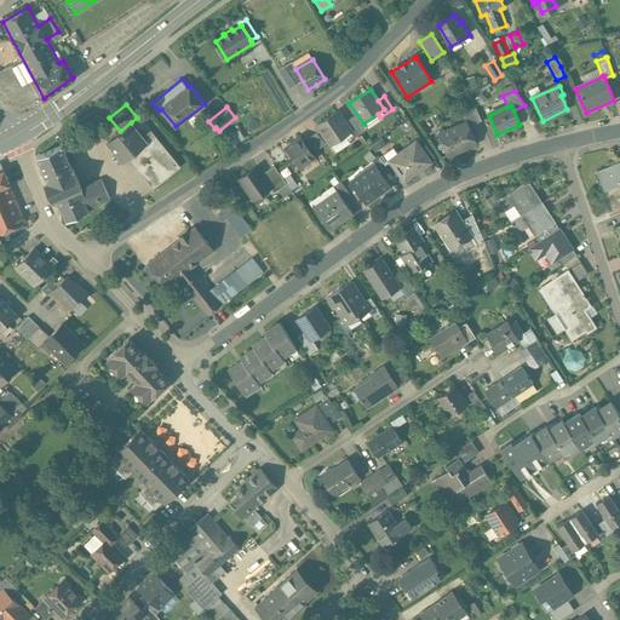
[(482,121),(475,107),(461,113),(466,124),(466,122),(469,127),(482,121)]
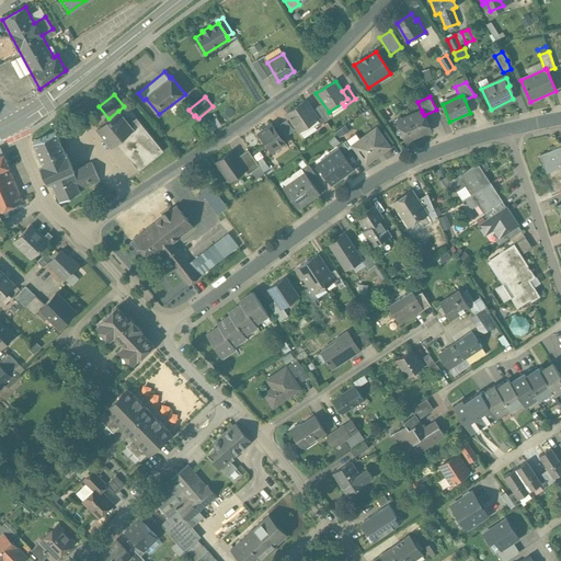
[(306,101),(286,114),(302,138),(316,128),(312,124),(318,119),(312,111),(306,101)]
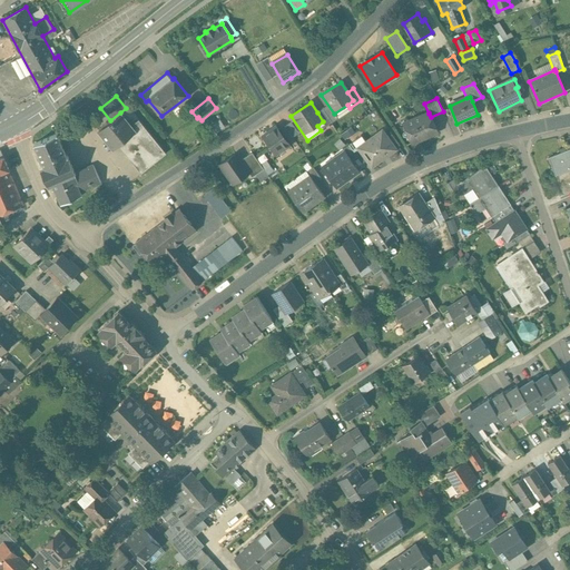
[(332,123),(323,109),(317,112),(323,121),(317,126),(321,130),(332,123)]
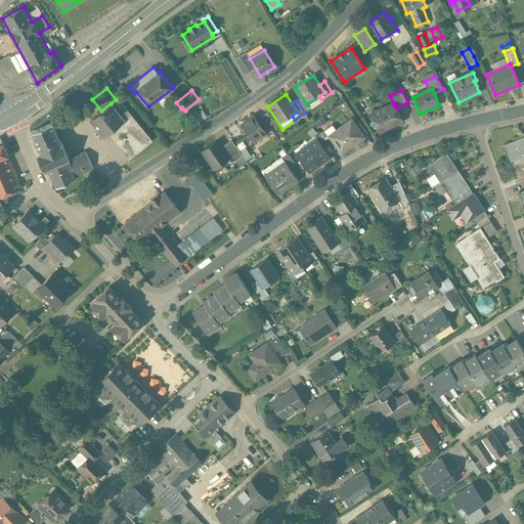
[(101,111),(90,120),(104,136),(108,133),(124,120),(121,116),(111,103),(101,111)]
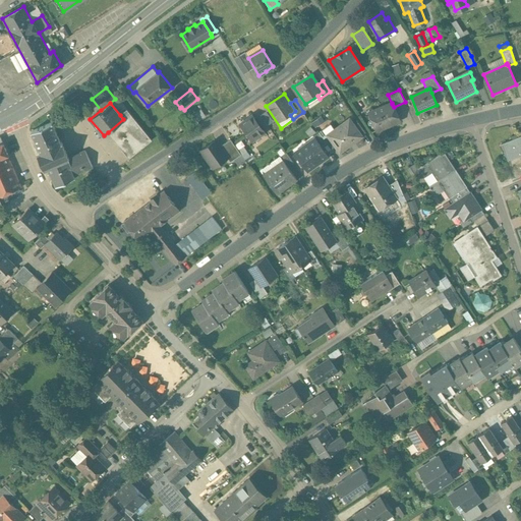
[(392,104),(370,113),(379,130),(400,121),(394,107),(392,103),(392,104)]
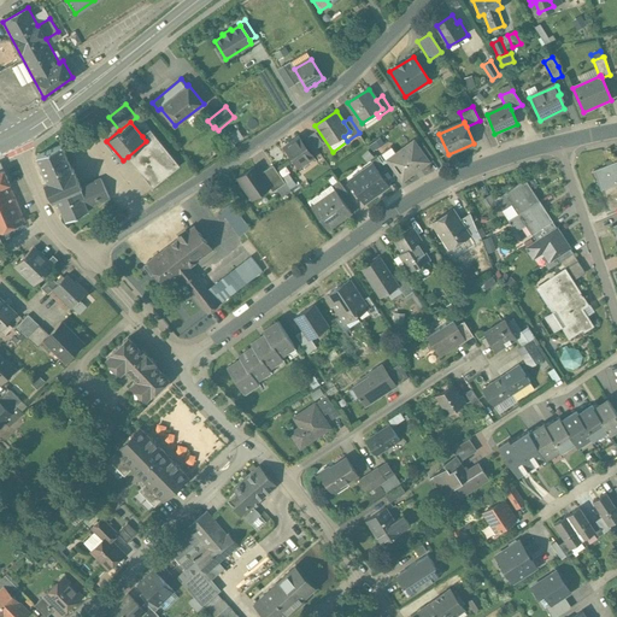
[(146,141),(128,157),(153,187),(180,165),(150,129),(142,136),(146,141)]
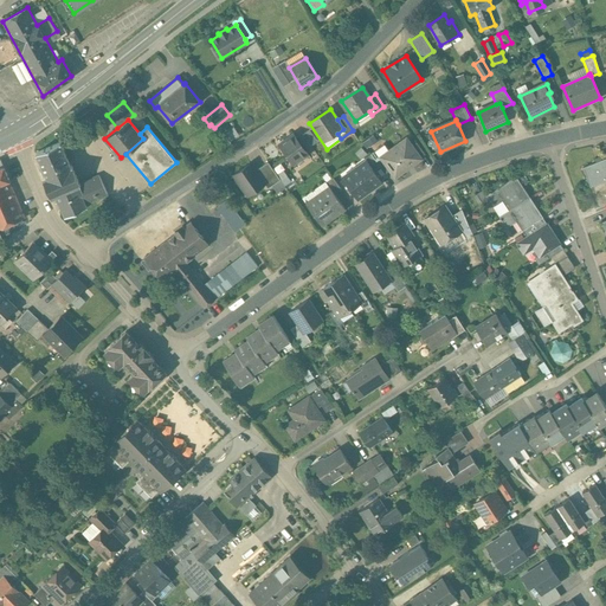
[(296,139),(294,134),(279,144),(294,165),(308,155),(305,150),(296,139)]
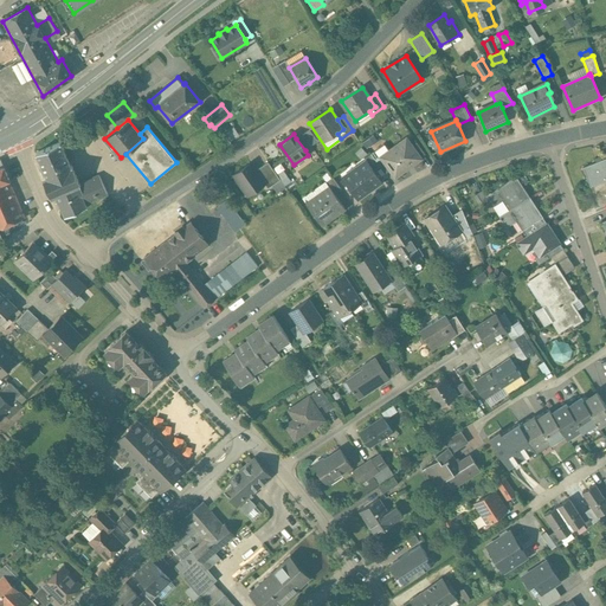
[(311,147),(302,134),(296,139),(305,150),(311,147)]
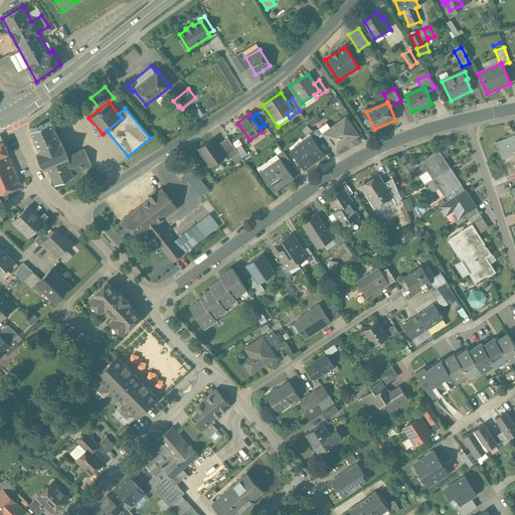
[(179,133),(166,117),(162,120),(175,137),(179,133)]
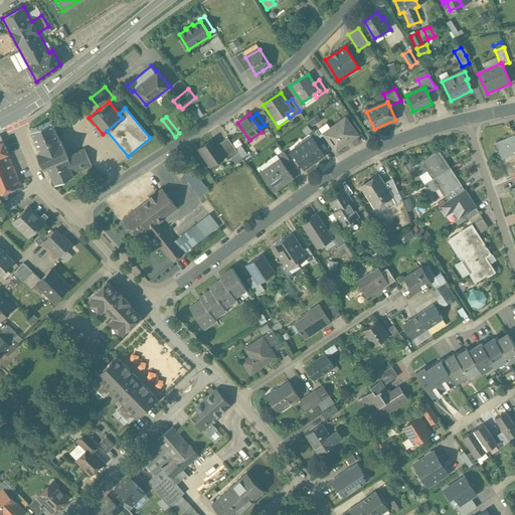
[(349,125),(345,120),(325,134),(332,145),(336,150),(356,135),(349,125)]
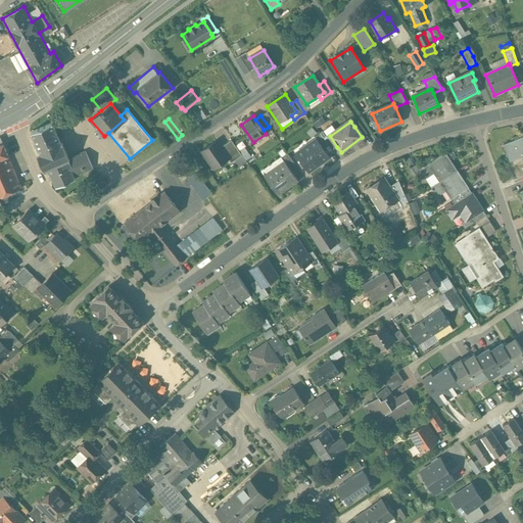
[(52,123),(31,132),(41,152),(37,153),(45,171),(49,170),(56,188),(76,180),(74,176),(93,168),(86,152),(69,159),(52,123)]
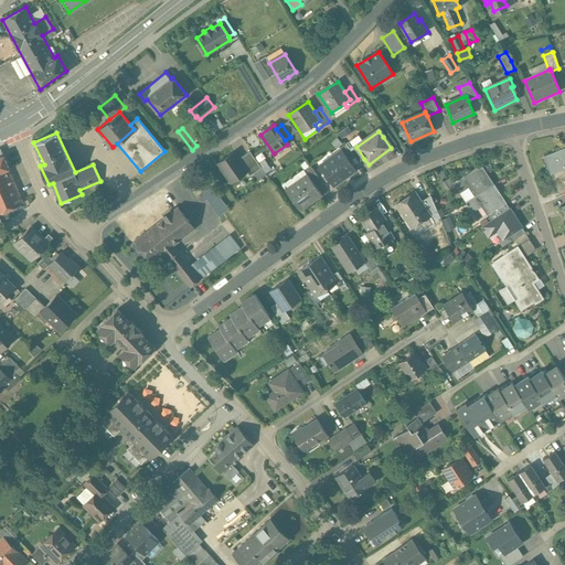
[(396,145),(388,134),(383,137),(391,148),(396,145)]
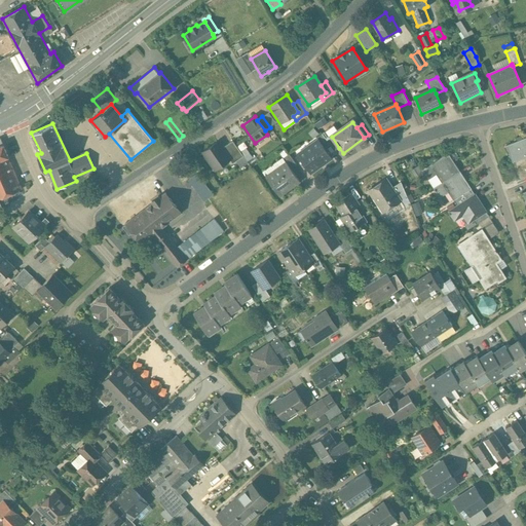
[(327,141),(322,134),(315,138),(317,141),(318,141),(325,149),(330,145),(327,141)]
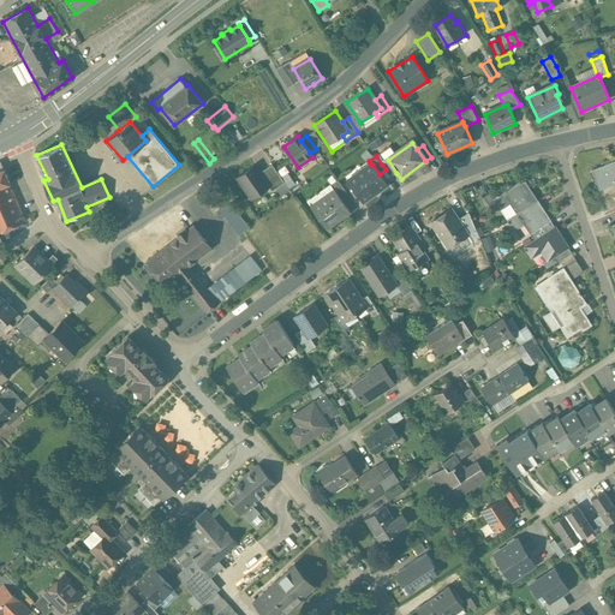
[(396,173),(388,160),(382,165),(386,169),(390,177),(396,173)]
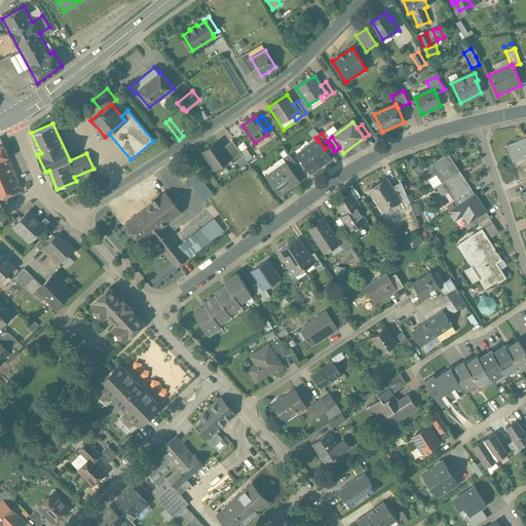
[(525,137),(505,146),(513,163),(525,157),(525,137)]
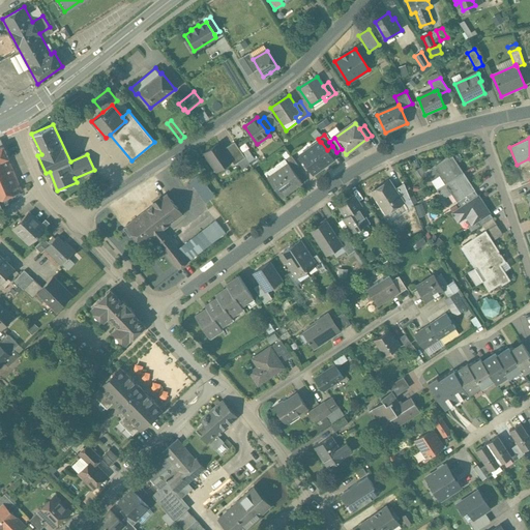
[(242,153),(234,142),(224,149),(230,157),(229,157),(234,165),(245,157),(242,153)]
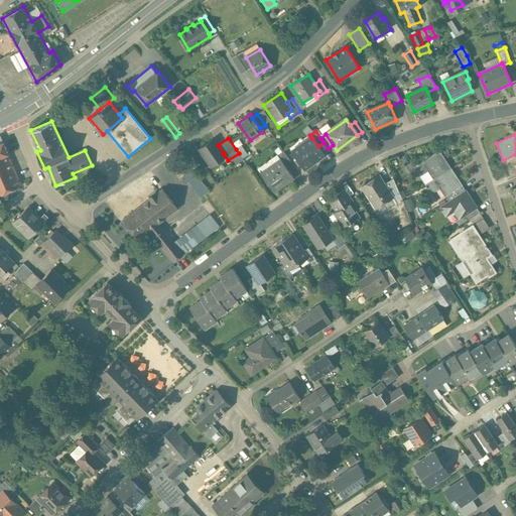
[(311,138),(291,152),(303,169),(325,155),(318,146),(312,138),(311,138)]
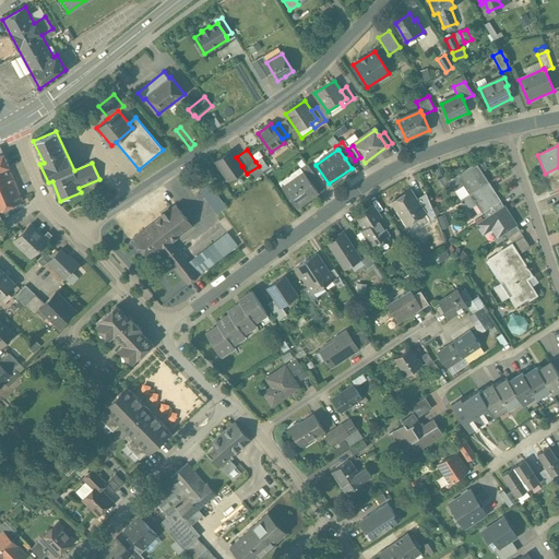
[(232,151),(215,162),(226,177),(241,166),(242,166),(236,157),(232,151)]
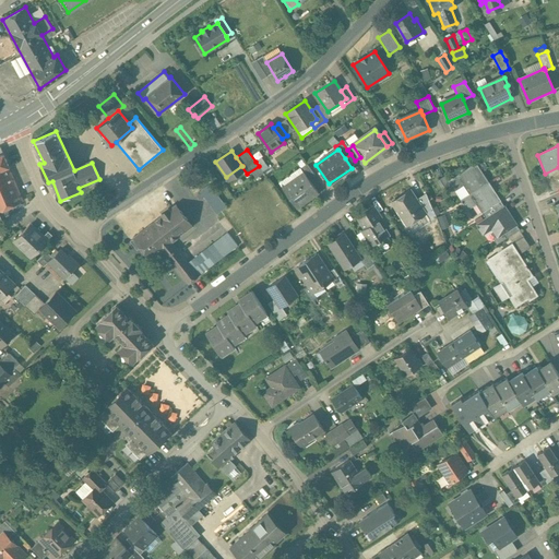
[(269,168),(261,158),(256,162),(263,171),(269,168)]
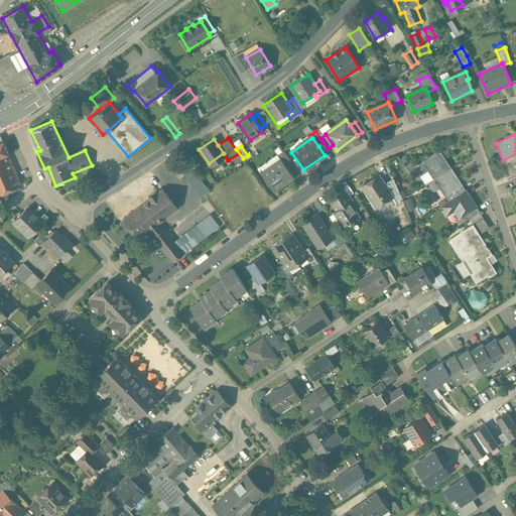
[(438,150),(418,164),(418,163),(416,164),(416,165),(414,167),(413,167),(418,173),(420,176),(428,171),(433,179),(450,168),(438,150)]
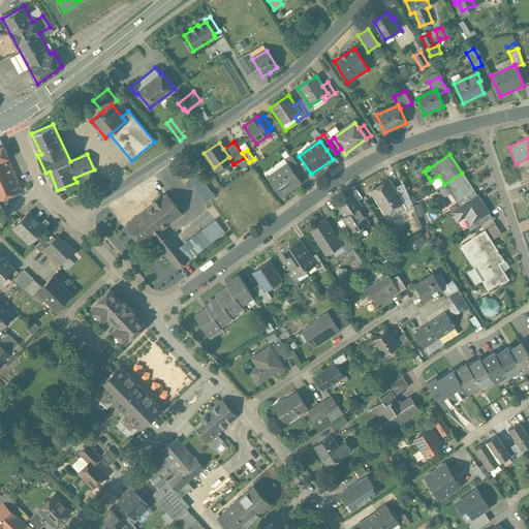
[(298,165),(290,155),(284,159),(287,163),(292,169),(298,165)]
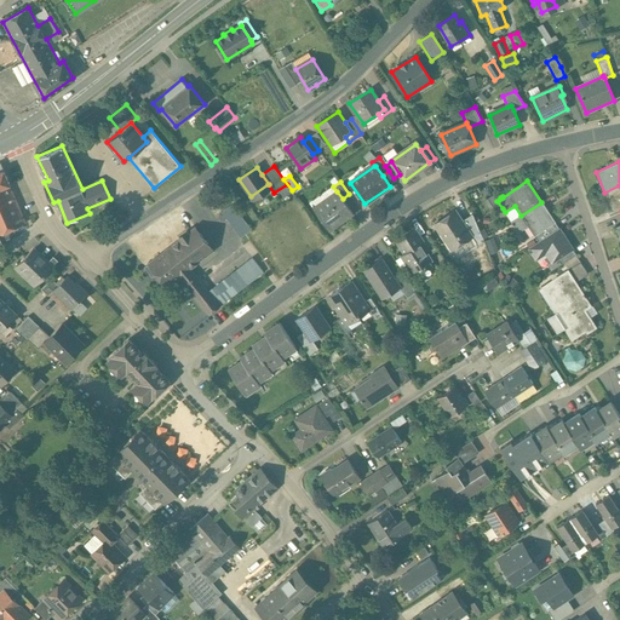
[(9,185),(0,189),(0,234),(26,223),(9,185)]
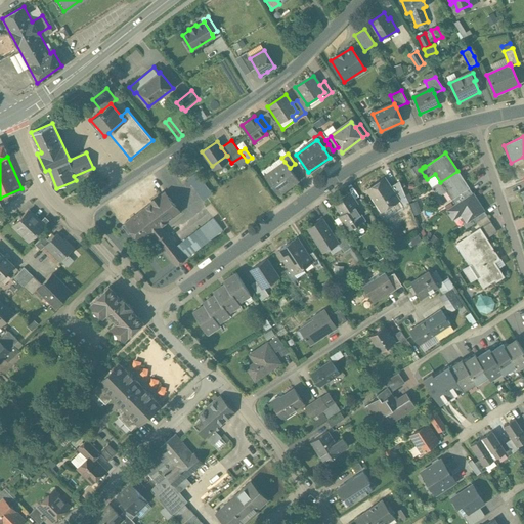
[(280,157),(261,171),(265,176),(285,162),(281,158),(280,157)]
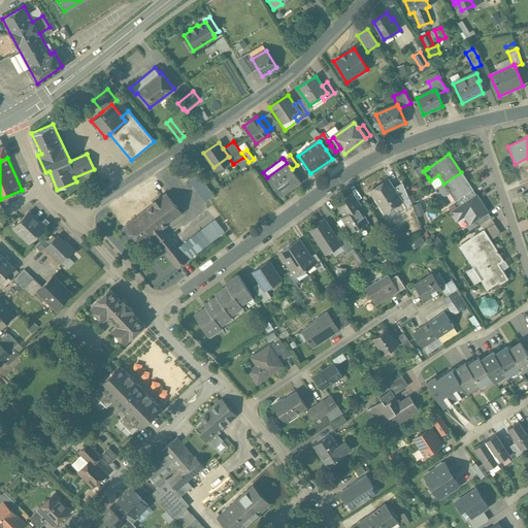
[(527,158),(515,164),(522,180),(527,177),(527,158)]
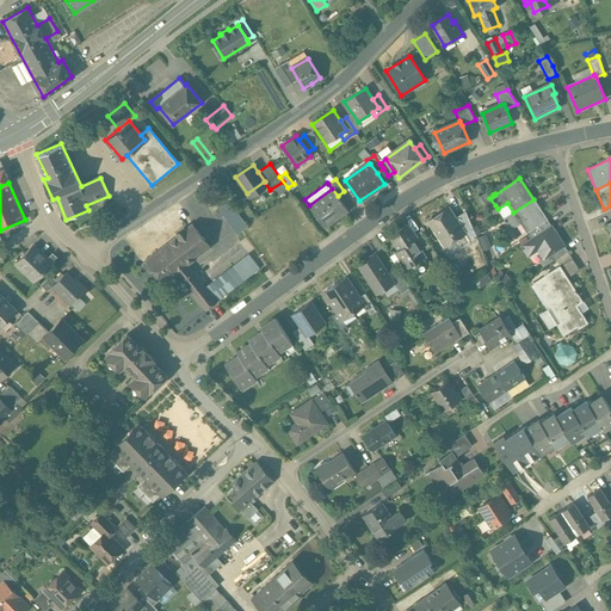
[(332,189),(309,205),(325,227),(347,210),(338,196),(332,189)]
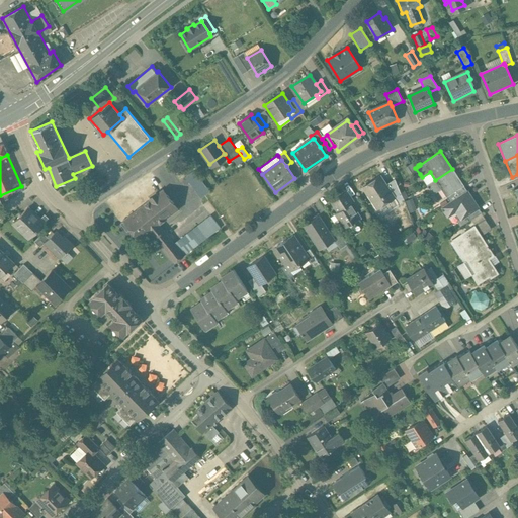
[(420,174),(415,168),(416,168),(413,163),(408,167),(415,178),(420,174)]
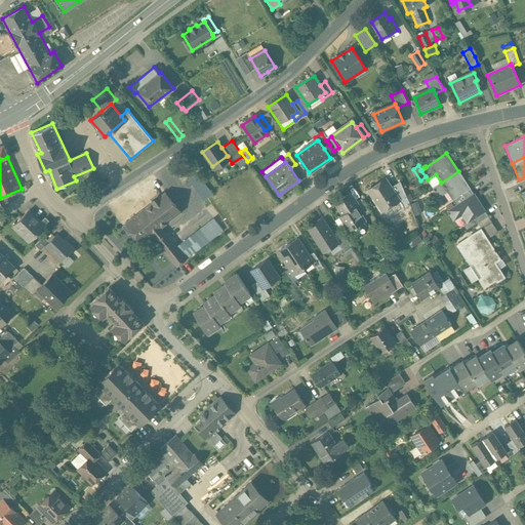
[(441,183),(433,189),(434,190),(433,190),(434,192),(435,192),(439,198),(447,192),(452,200),(470,189),(458,171),(441,183)]
